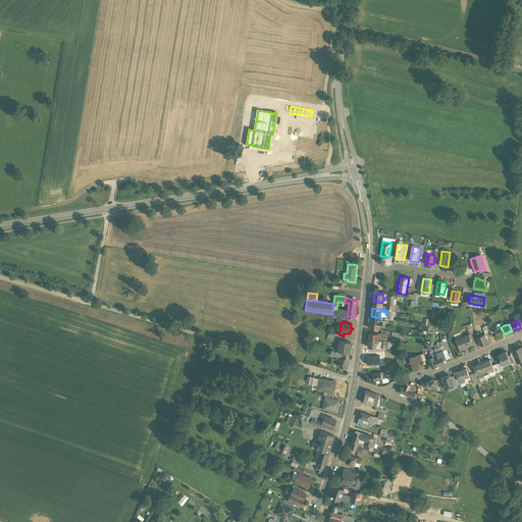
[(335,333),(329,331),(327,337),(333,341),(335,333)]
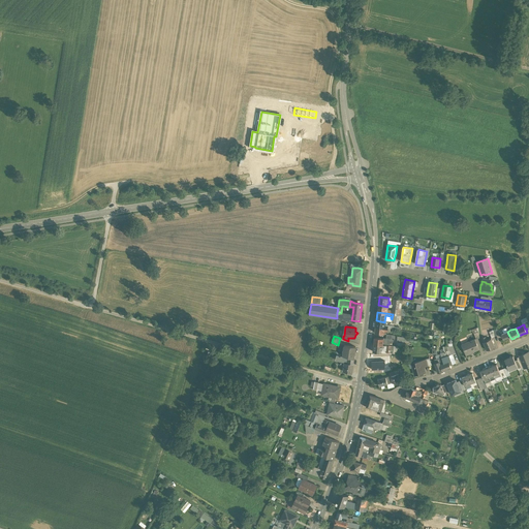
[(467,344),(462,346),(466,355),(466,354),(473,351),(474,351),(479,349),(474,339),(466,343),(467,344)]
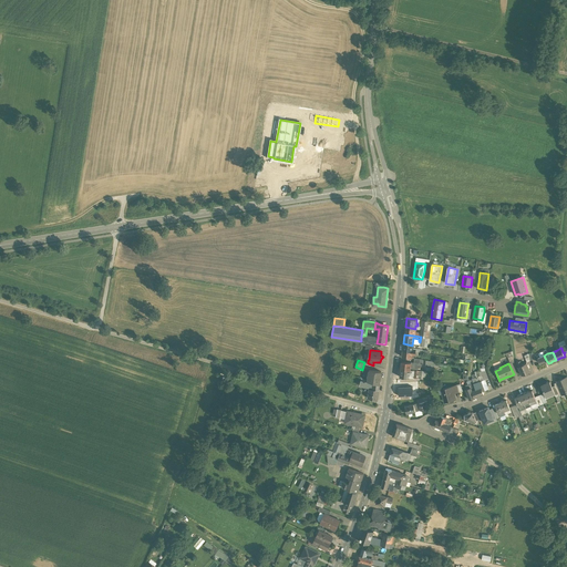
[(518,367),(522,375),(529,372),(526,363),(522,364),(518,367)]
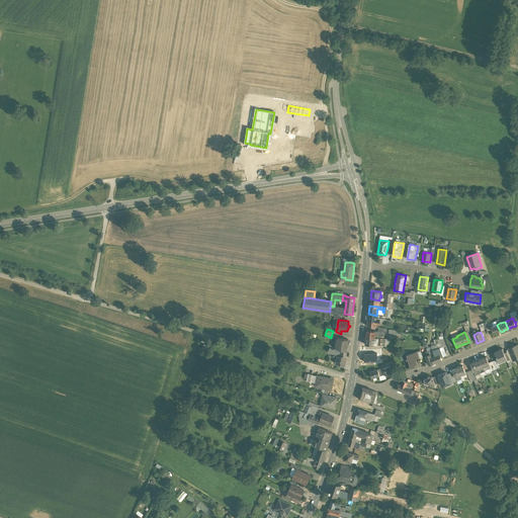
[(348,340),(337,338),(336,349),(338,349),(347,351),(348,340)]
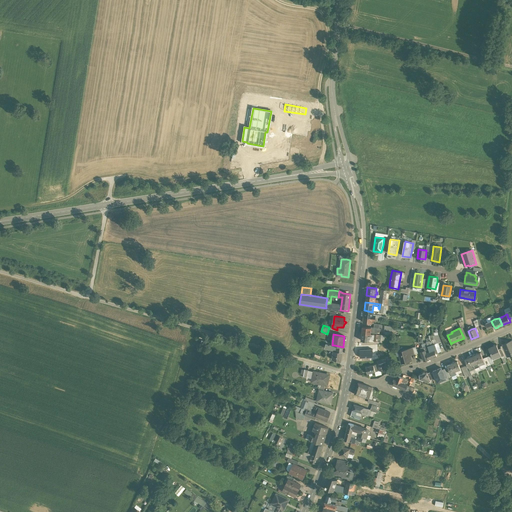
[(511,353),(511,343),(511,341),(503,344),(503,345),(507,354),(504,356),(505,357),(511,353)]
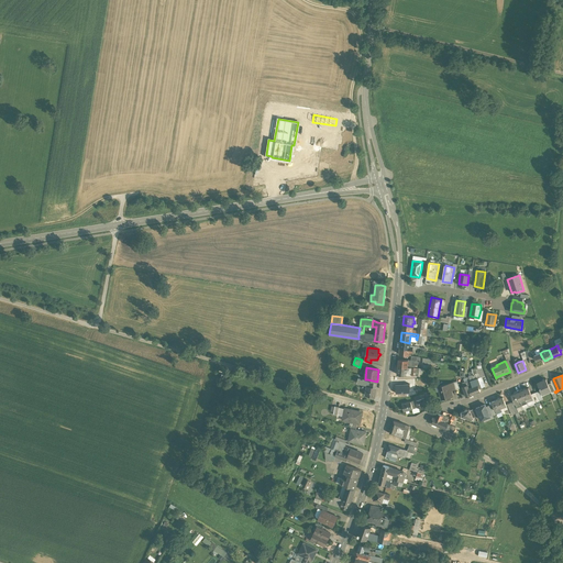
[(468,377),(463,378),(464,382),(462,383),(464,386),(467,385),(468,388),(473,387),(471,381),(468,377)]
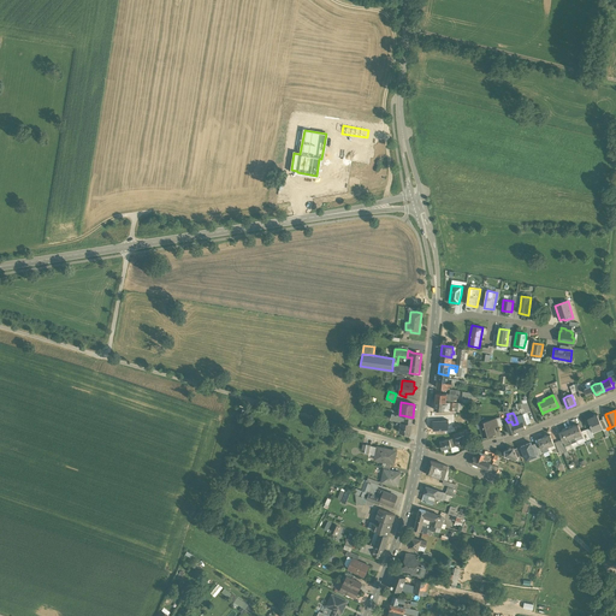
[(520,415),(515,416),(517,424),(513,425),(515,432),(526,428),(523,425),(526,424),(522,414),(520,414),(520,415)]
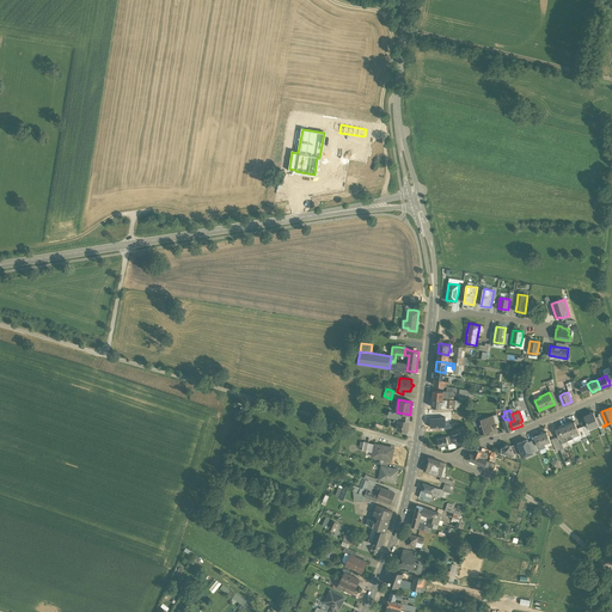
[(410,415),(399,412),(398,417),(399,417),(397,429),(408,432),(410,415)]
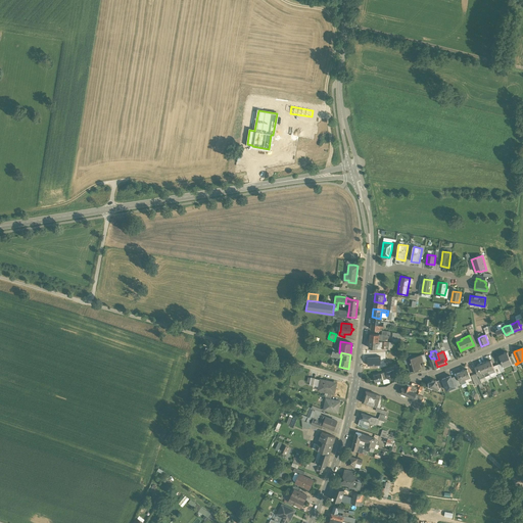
[(507,352),(498,355),(504,366),(511,363),(512,363),(509,357),(507,352)]
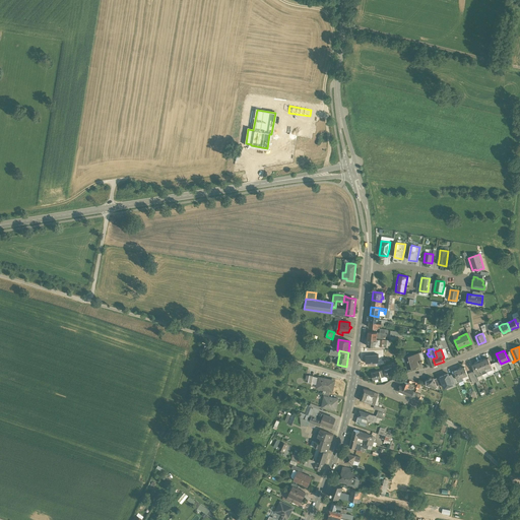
[(512,362),(509,353),(506,354),(509,361),(508,361),(512,369),(515,368),(513,363),(512,362)]
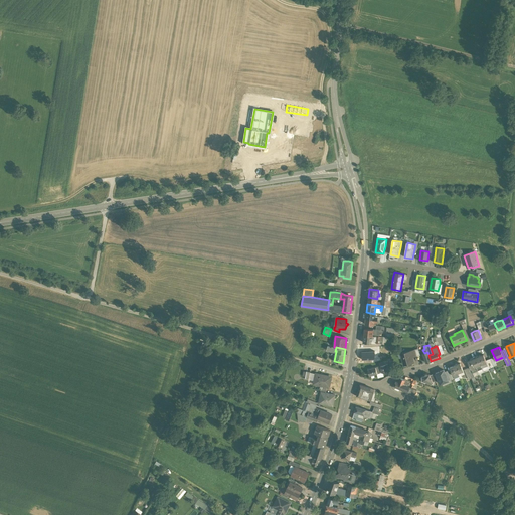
[(410,351),(402,353),(403,357),(402,358),(403,365),(413,362),(412,357),(410,351)]
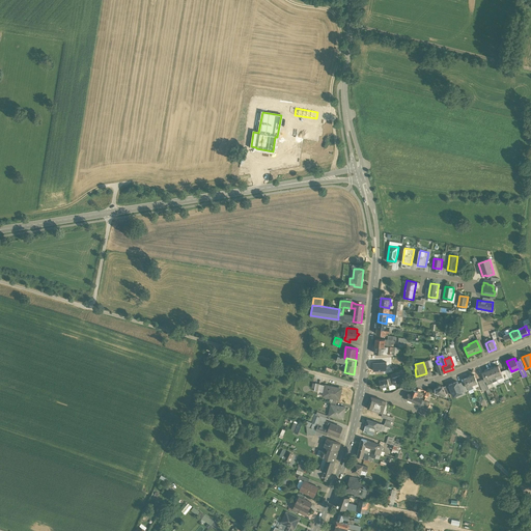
[(373,363),(374,371),(387,370),(386,363),(373,363)]
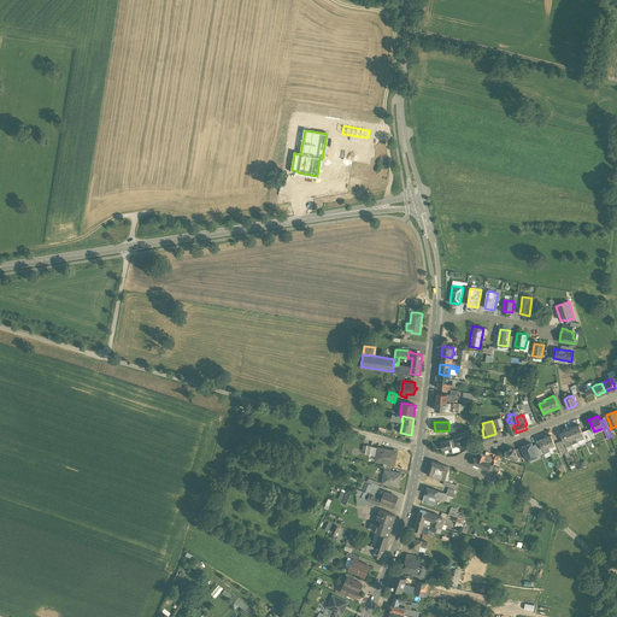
[(579,425),(573,428),(576,436),(577,436),(582,434),(583,434),(582,433),(579,425)]
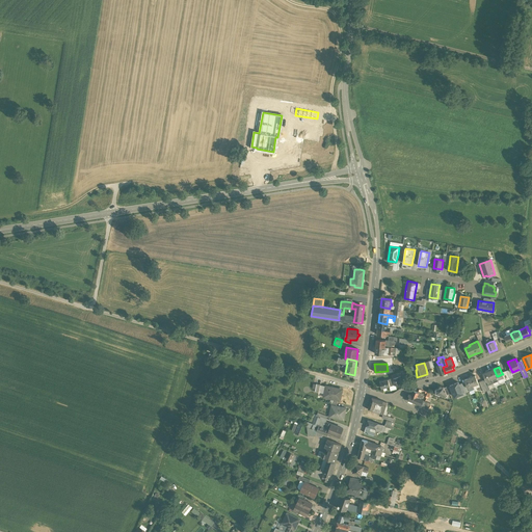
[(494,369),(488,371),(491,379),(496,377),(497,376),(494,369)]
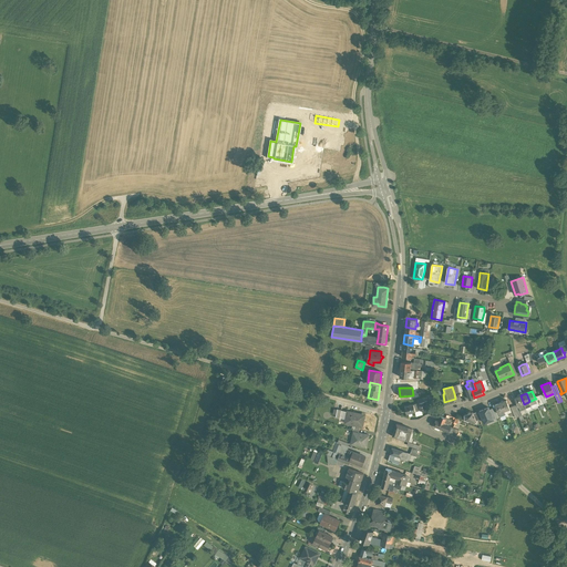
[(524,404),(521,395),(515,398),(517,404),(519,410),(519,411),(521,411),(526,408),(524,404)]
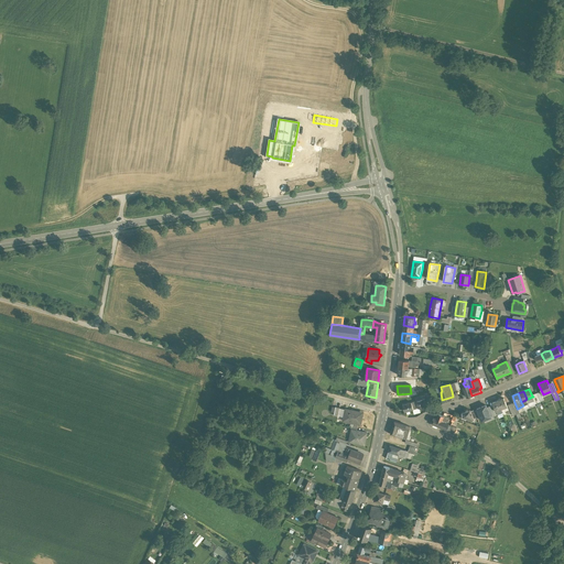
[(503,398),(498,400),(501,409),(507,407),(503,398)]
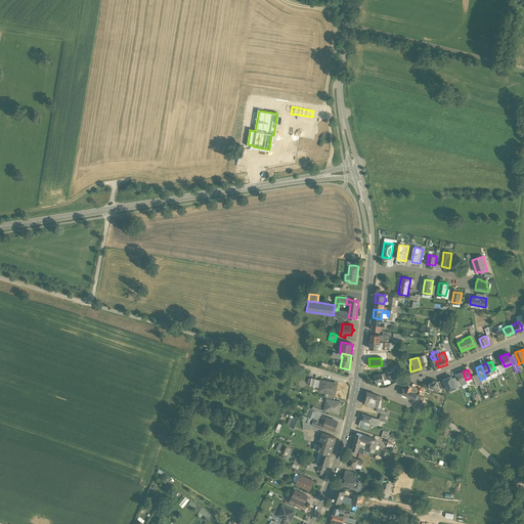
[(388,373),(382,374),(384,381),(394,378),(393,372),(390,372),(388,373)]
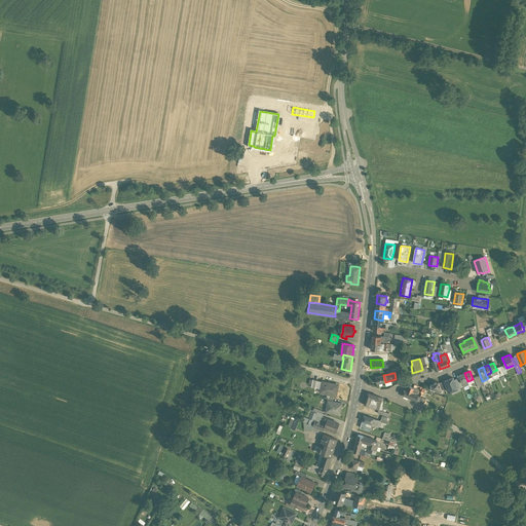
[(464,373),(459,376),(460,379),(462,383),(466,381),(467,381),(464,373)]
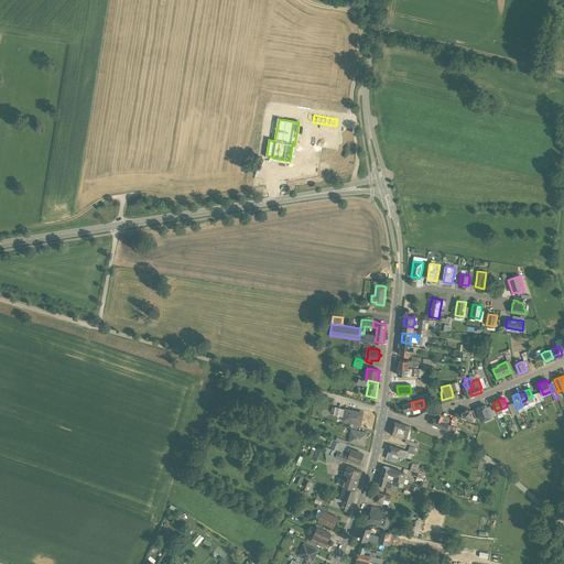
[(411,402),(403,404),(405,411),(413,410),(411,402)]
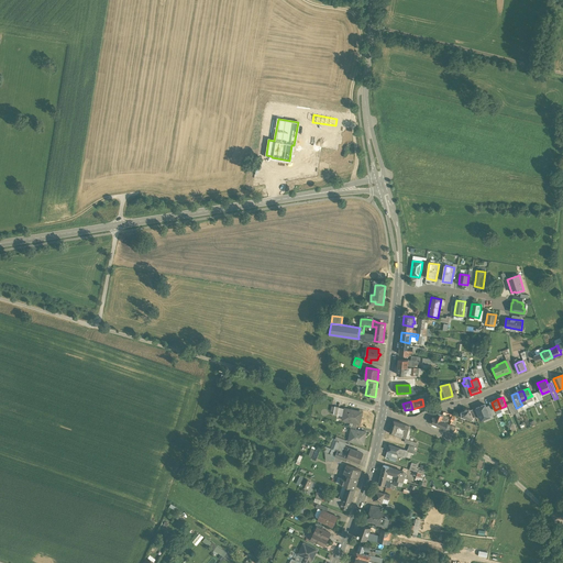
[(485,405),(476,408),(481,420),(489,416),(486,407),(485,405)]
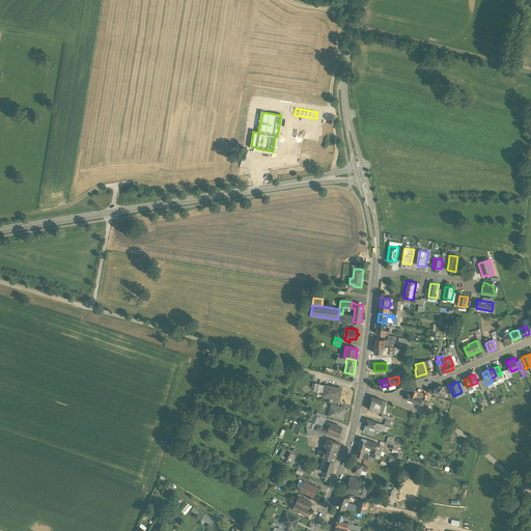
[(341,390),(333,388),(334,387),(325,385),(324,393),(333,395),(332,398),(337,399),(339,399),(341,390)]
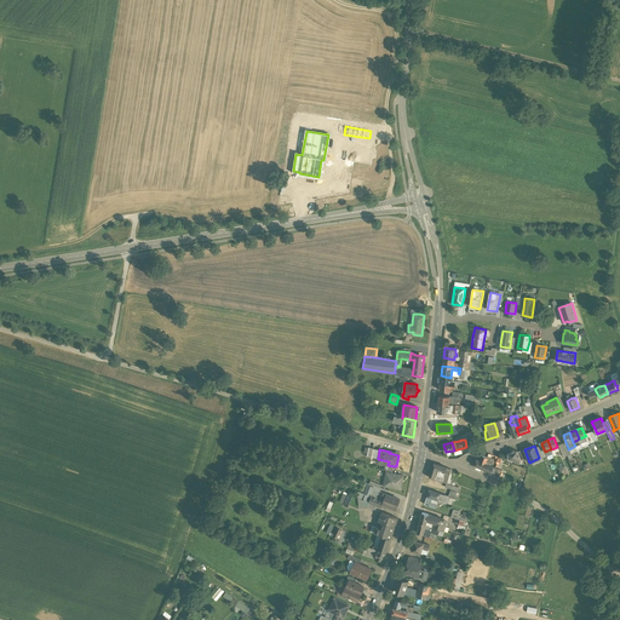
[(512,452),(507,453),(507,459),(518,463),(521,461),(521,460),(517,453),(517,451),(516,452),(515,451),(514,451),(512,451),(512,452)]
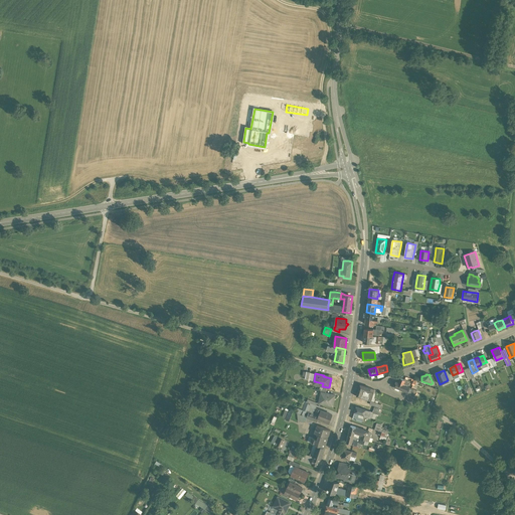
[(402,385),(398,383),(395,382),(393,386),(395,387),(395,388),(398,390),(399,388),(407,392),(409,387),(404,385),(402,384),(402,385)]
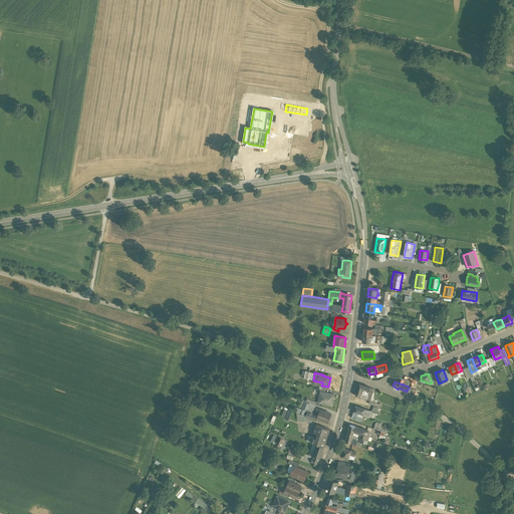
[(370,388),(359,383),(357,392),(361,394),(362,394),(362,392),(363,390),(367,392),(370,388)]
